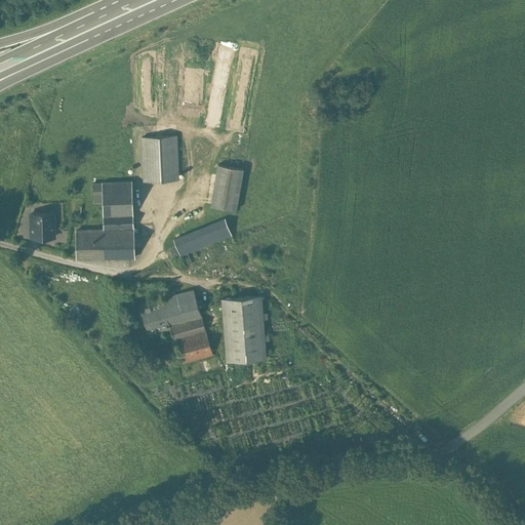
[(176,135),(142,136),(144,180),(178,178),(176,135)]
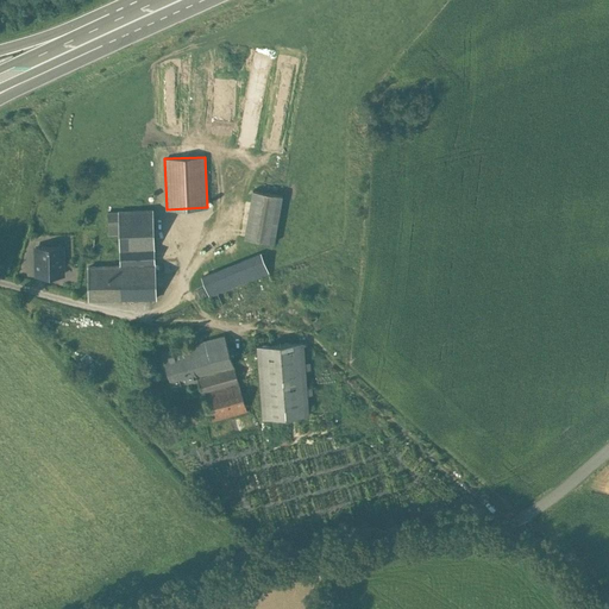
[(282,195),(252,190),(244,238),(274,243),(282,195)]
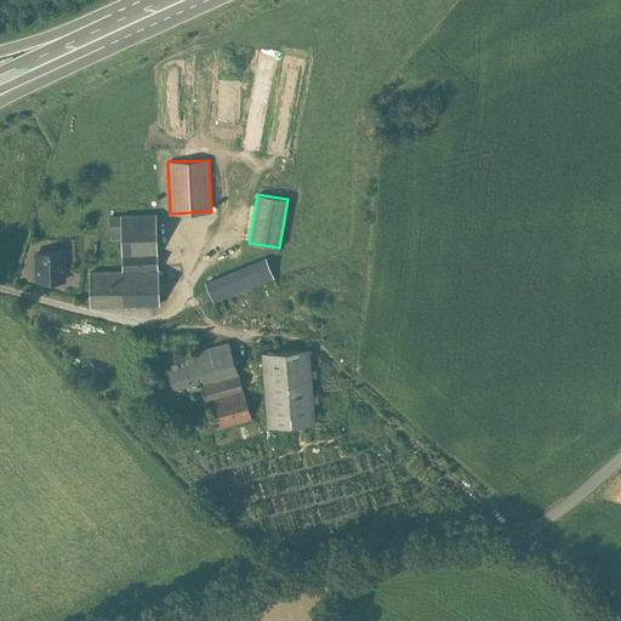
[(155,214),(109,216),(110,239),(121,239),(121,263),(118,265),(118,271),(119,303),(159,302),(155,214)]
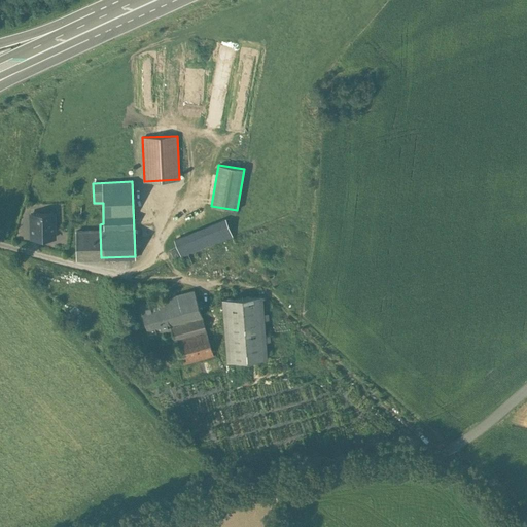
[(82,199),(71,199),(70,214),(78,214),(82,212),(82,199)]
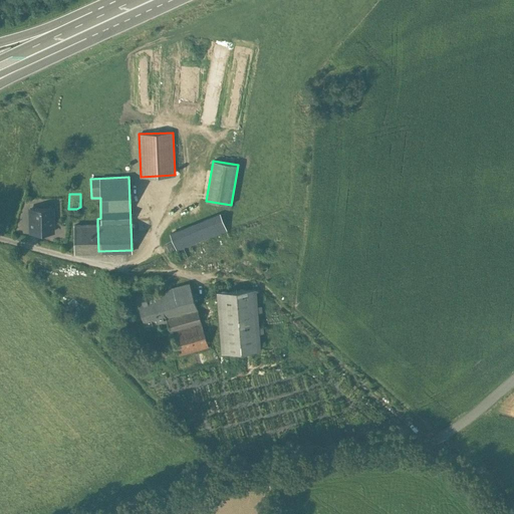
[(53,231),(52,208),(30,208),(31,232),(53,231)]
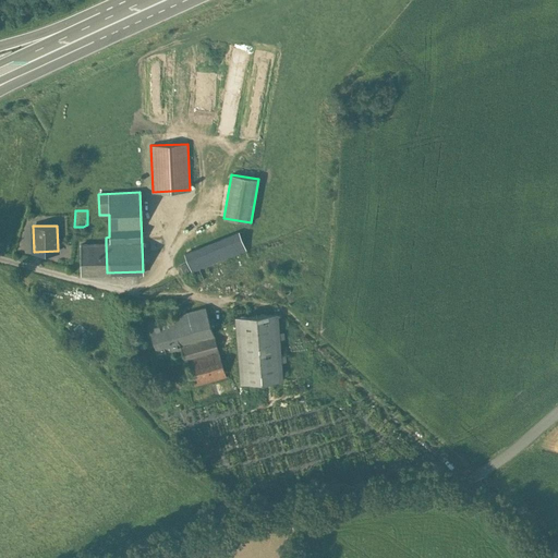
[(239,232),(229,235),(237,253),(245,250),(239,232)]
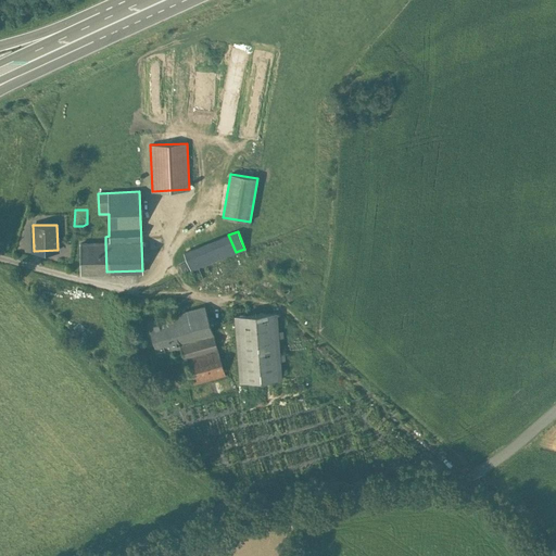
[(228,235),(185,253),(191,270),(236,252),(228,235)]
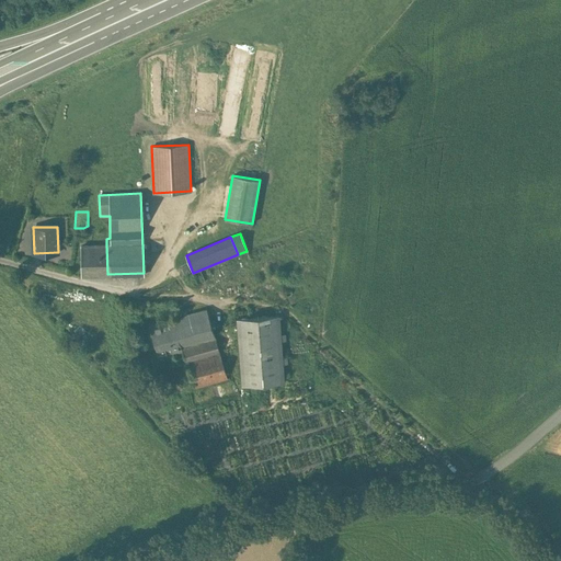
[(106,244),(82,245),(83,274),(107,274),(106,244)]
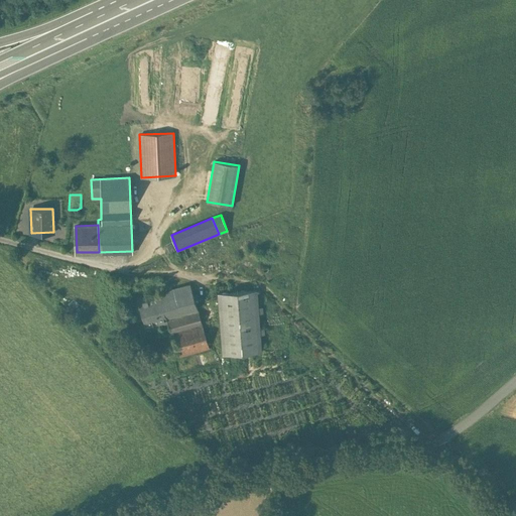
[(219,234),(177,251),(181,261),(232,241),(227,231),(219,234)]
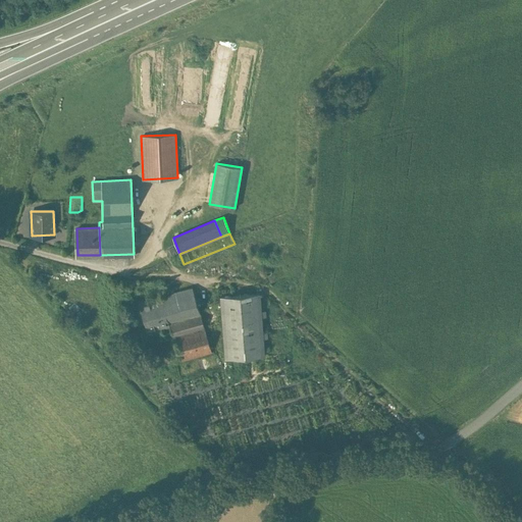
[(192,288),(165,296),(174,321),(168,323),(180,363),(213,352),(192,288)]
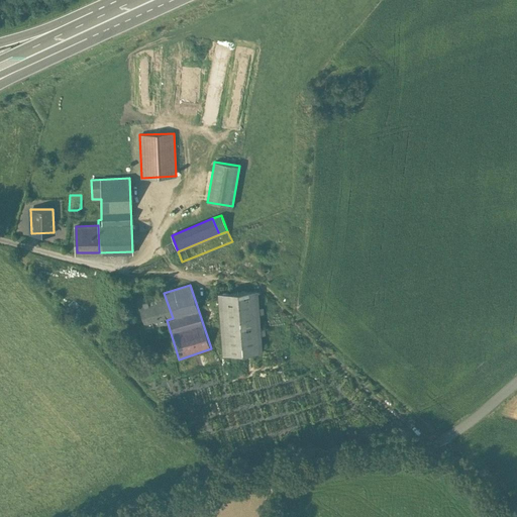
[(256,291),(219,293),(223,353),(261,351),(260,334),(265,334),(265,328),(259,328),(257,312),(263,312),(263,307),(257,307),(256,291)]
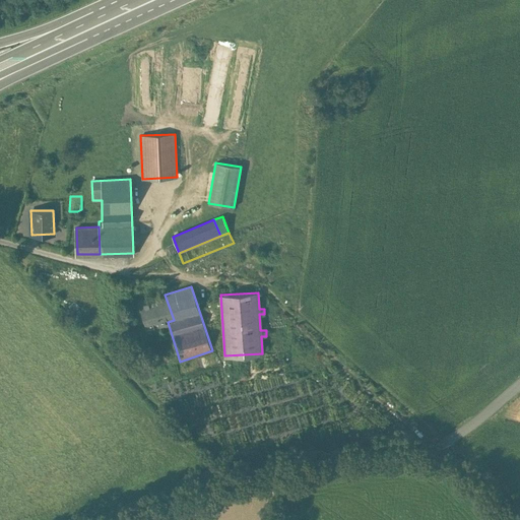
[(165,295),(140,302),(147,328),(168,322),(174,320),(165,295)]
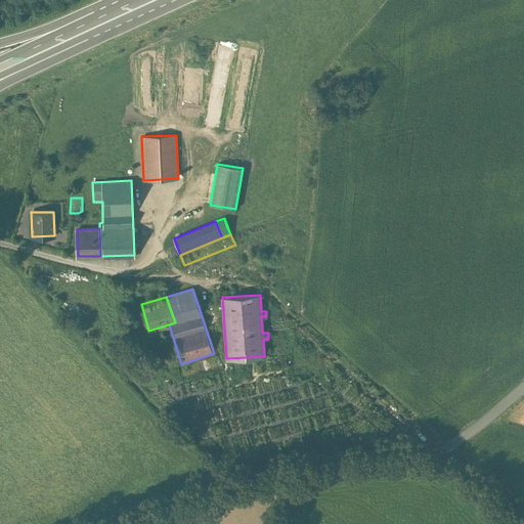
[(145,372),(138,375),(141,382),(148,379),(145,372)]
